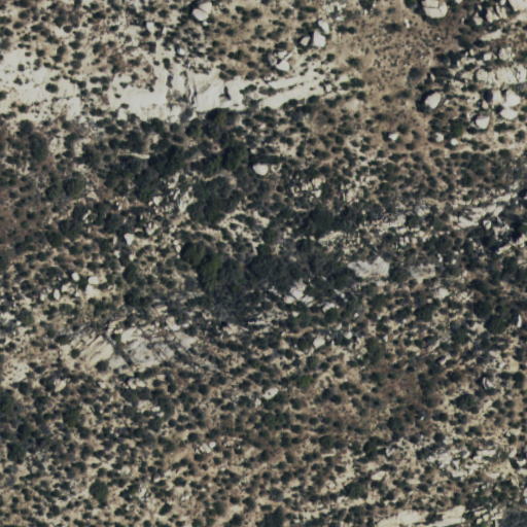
[(197,8),(194,14),(205,22),(215,4),(207,0),(205,0),(200,10),(197,8)]
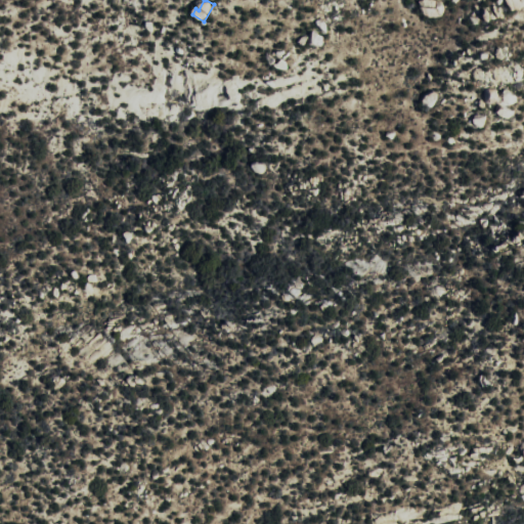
[(429,16),(444,15),(442,0),(429,0),(430,1),(434,1),(434,9),(429,9),(429,16)]
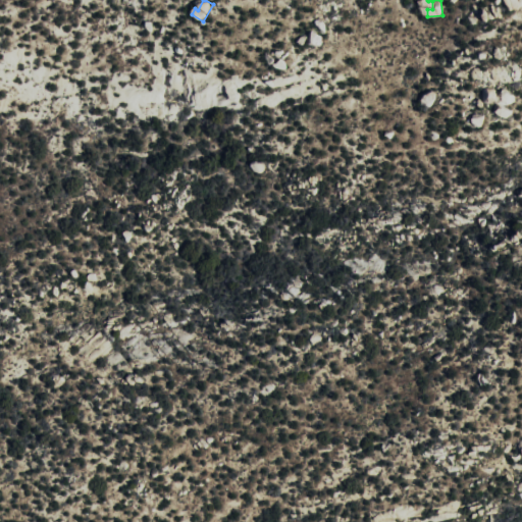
[(521,9),(520,0),(507,0),(508,9),(521,9)]
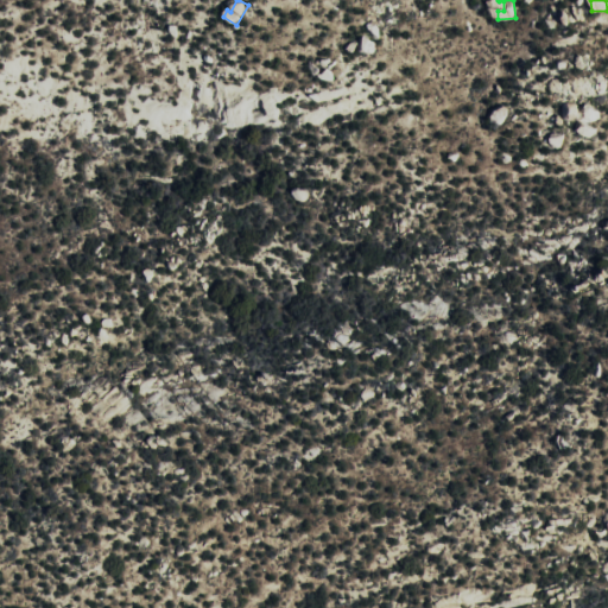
[(337,78),(331,68),(321,74),(325,84),(337,78)]
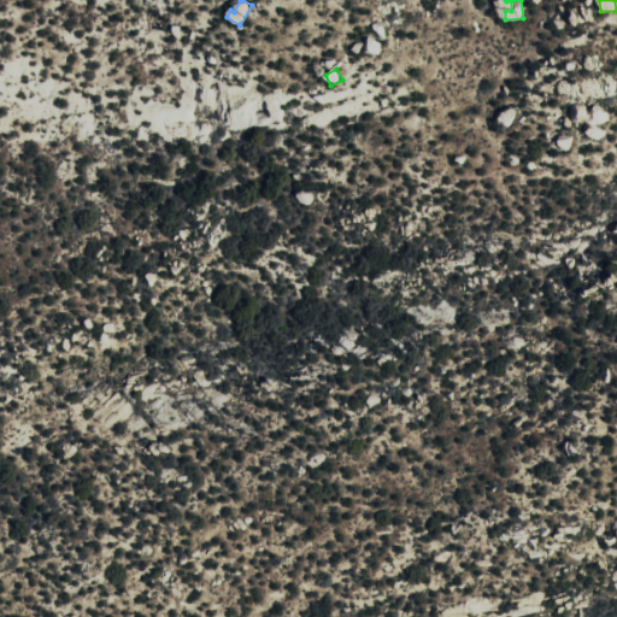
[(574,150),(575,135),(562,133),(559,147),(574,150)]
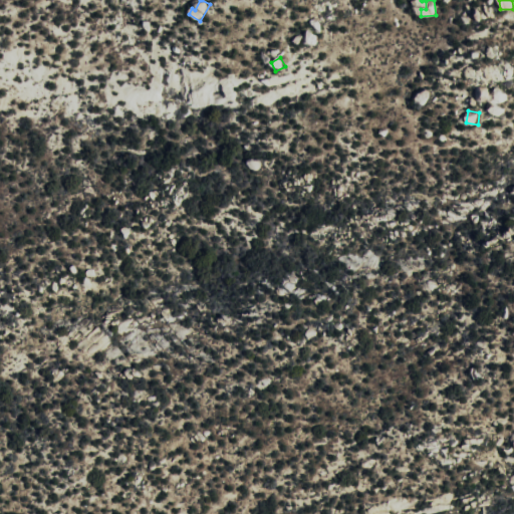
All buildings are outlined.
